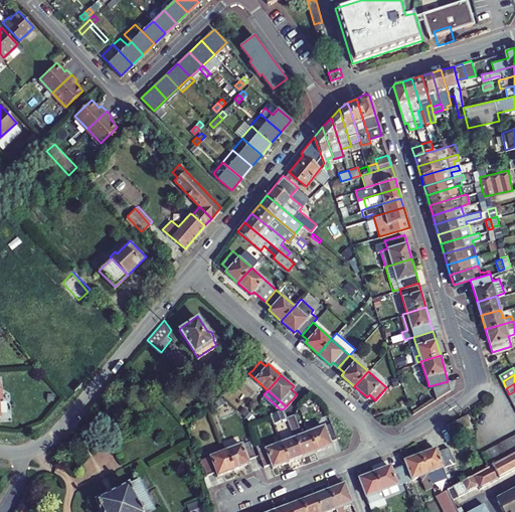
[(284,408),(281,409),(270,413),(273,421),(287,416),(287,415),(284,408)]
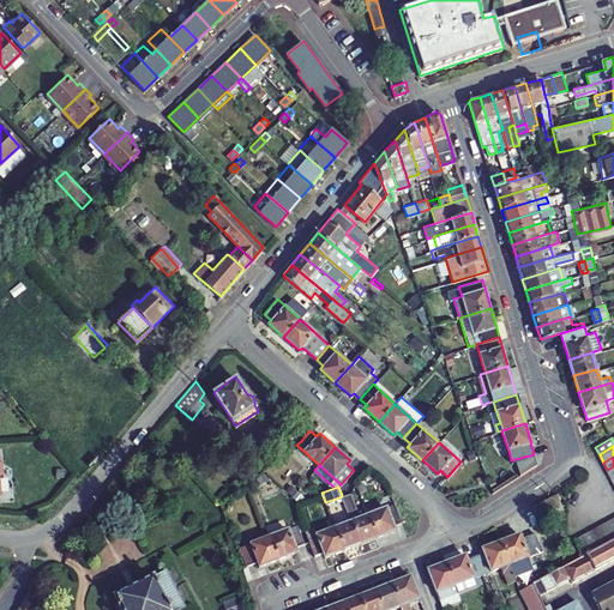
[(357,508),(350,491),(342,495),(342,496),(348,512),(357,508)]
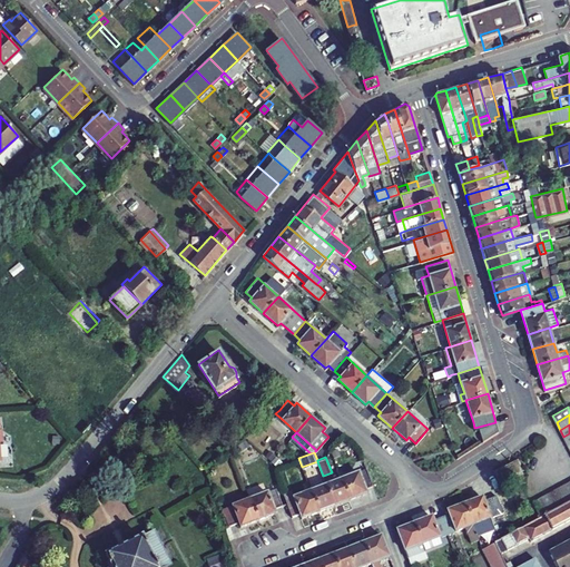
[(373,485),(366,468),(341,478),(349,498),(366,491),(365,488),(373,485)]
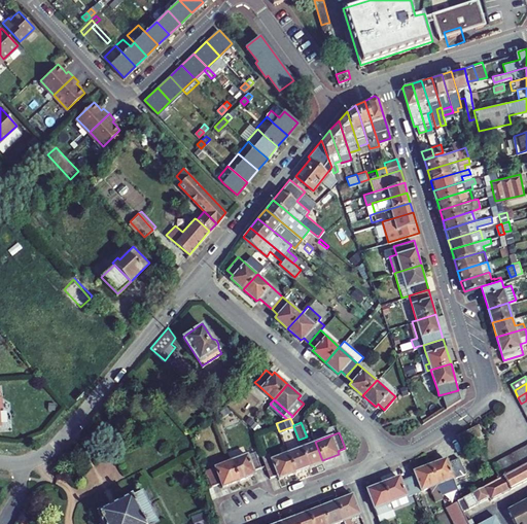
[(322,460),(315,442),(302,447),(309,466),(322,460)]
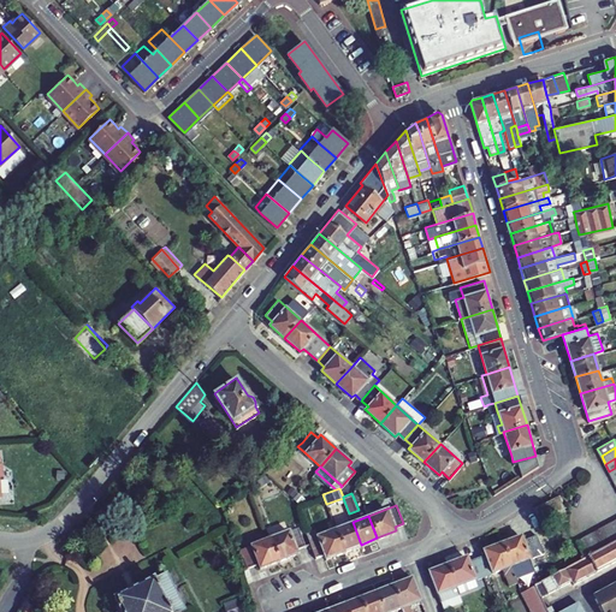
[(361,545),(353,522),(336,528),(344,551),(361,545)]
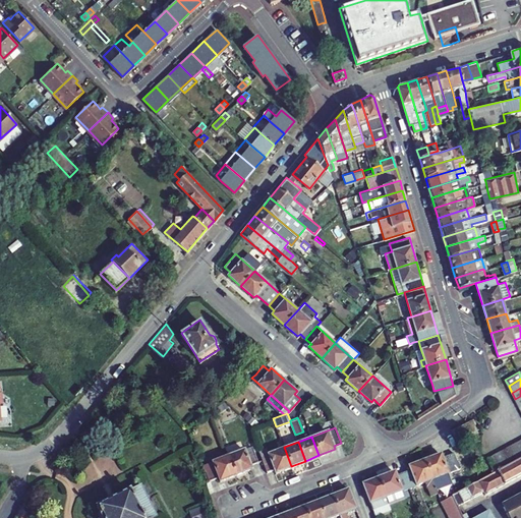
[(520,456),(514,443),(507,446),(515,460),(520,456)]
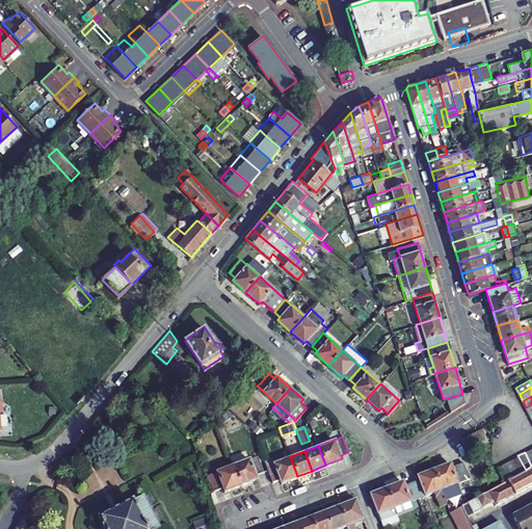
[(264,471),(258,455),(233,465),(240,483),(257,477),(256,474),(264,471)]
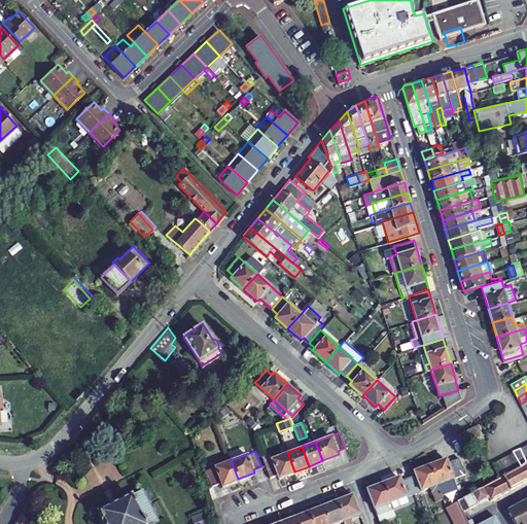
[(521,465),(513,451),(505,455),(514,469),(521,465)]
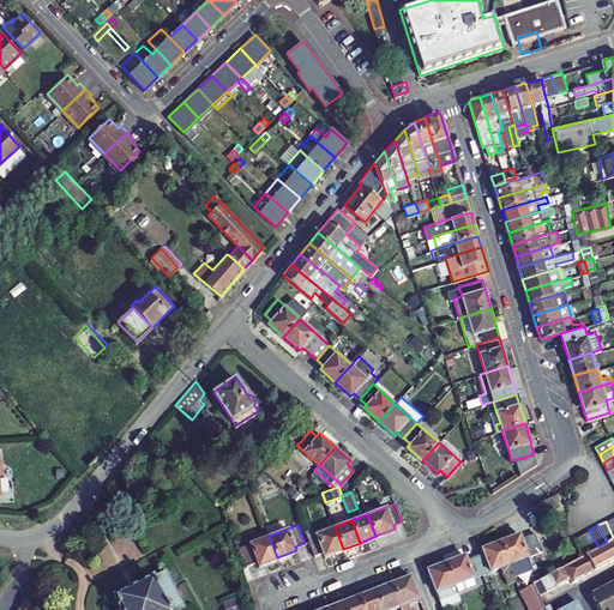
[(343,549),(335,526),(315,533),(313,526),(305,530),(314,554),(314,555),(323,551),(324,556),(343,549)]
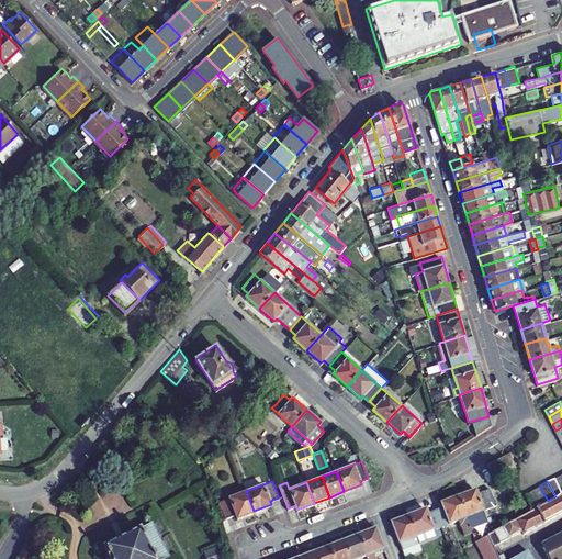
[(548,501),(539,485),(532,489),(541,504),(548,501)]
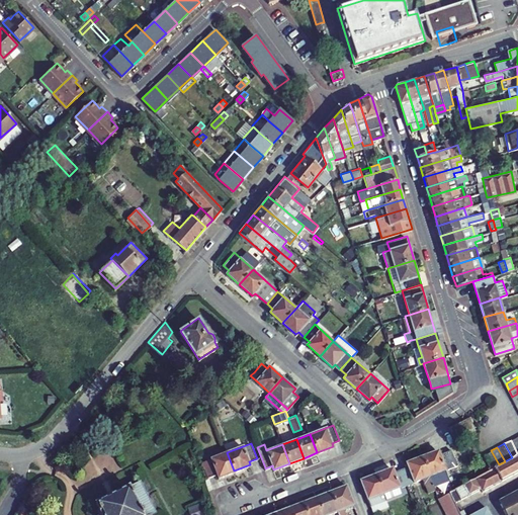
[(452,448),(440,453),(438,449),(422,455),(429,475),(457,464),(452,448)]
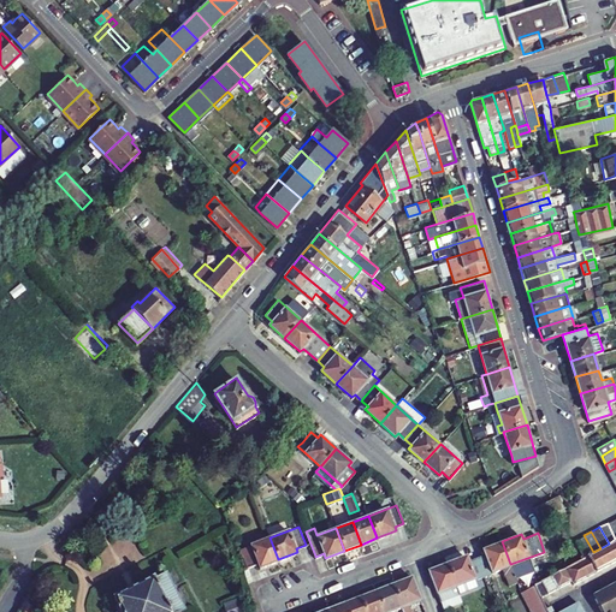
[(593,552),(584,535),(575,540),(585,557),(593,552)]
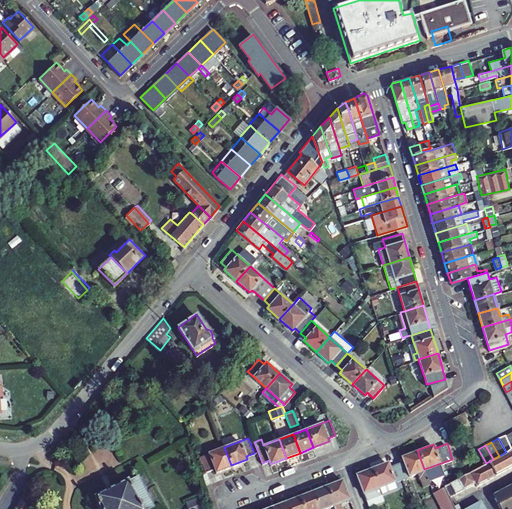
[(231,465),(224,447),(199,456),(205,471),(214,468),(216,471),(231,465)]
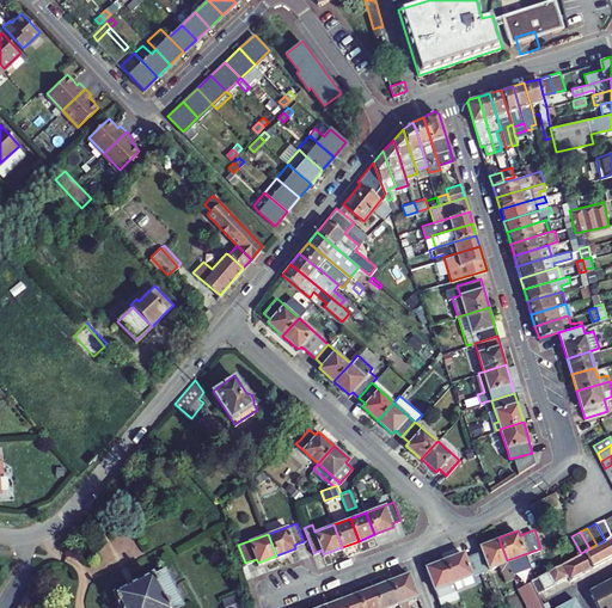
[(531,579),(536,591),(568,575),(570,578),(593,566),(593,565),(611,554),(611,535),(605,540),(597,545),(589,548),(581,553),(567,560),(531,579)]
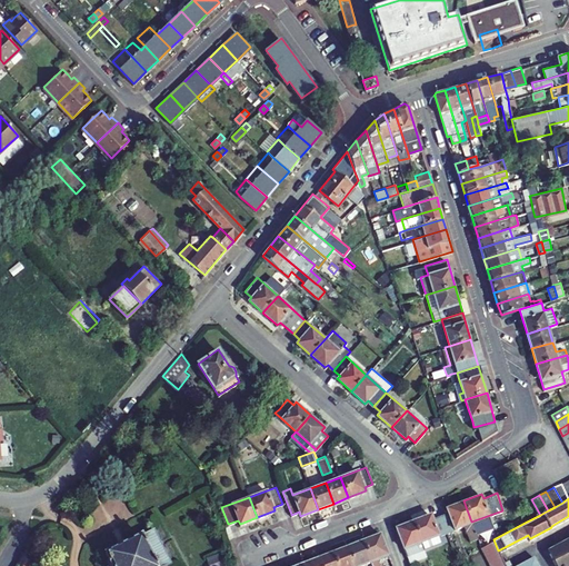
[(471,522),(463,500),(447,508),(448,512),(440,515),(447,532),(465,525),(470,540),(478,537),(471,522)]
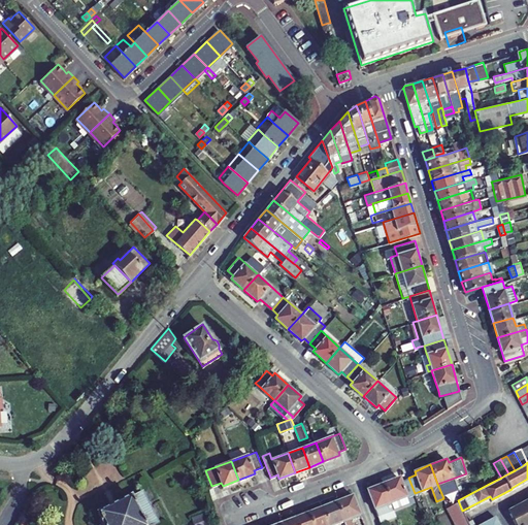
[(415,493),(408,478),(401,480),(400,477),(384,483),(391,502),(406,496),(415,493)]
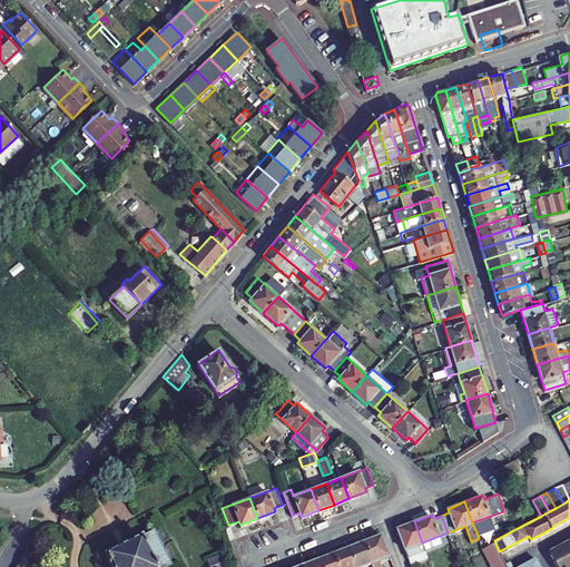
[(422,543),(414,521),(396,528),(404,549),(408,556),(425,549),(422,543)]
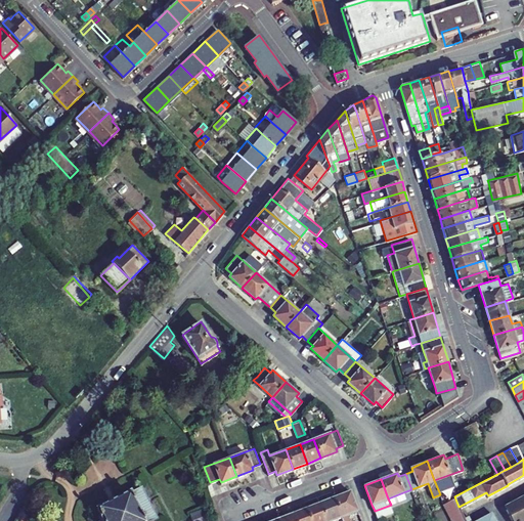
[(141,488),(136,490),(141,498),(145,496),(141,488)]
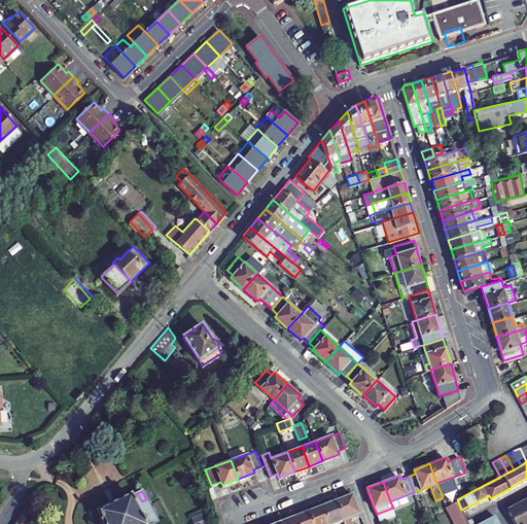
[(103,523),(150,523),(157,521),(146,499),(142,501),(137,493),(132,496),(131,494),(98,512),(103,523)]
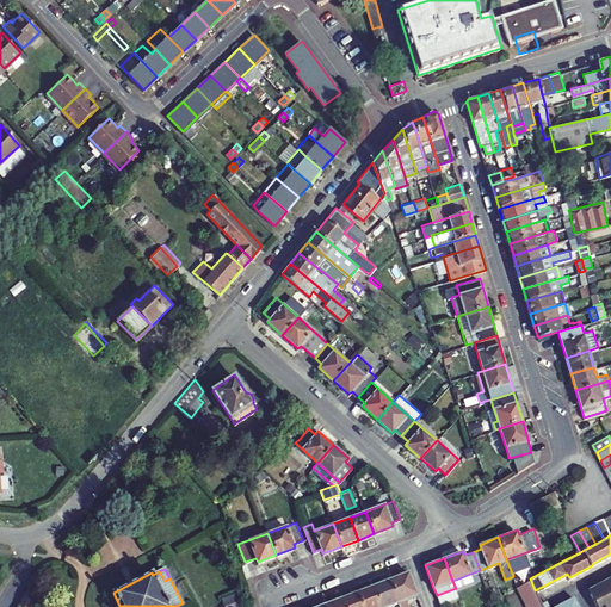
[(417,594),(408,571),(390,578),(399,601),(400,605),(400,606),(408,606),(406,601),(405,599),(417,594)]
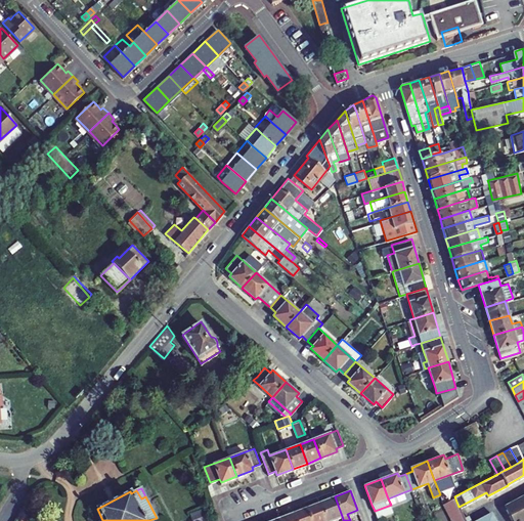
[(406,498),(403,492),(388,498),(391,505),(406,498)]
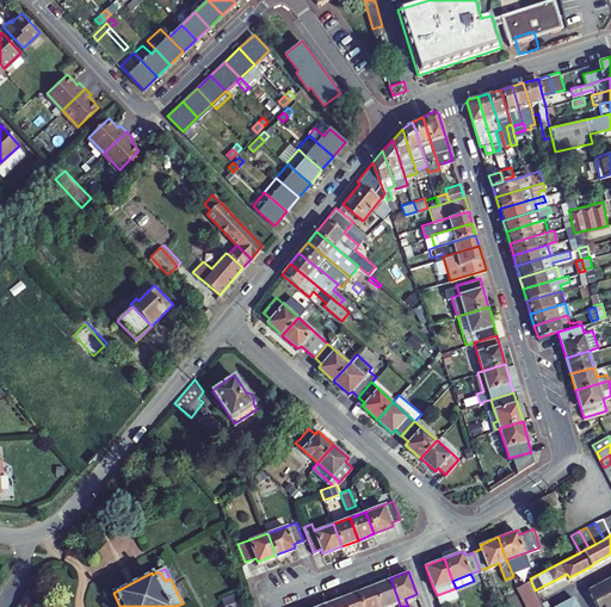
[(610,606),(610,576),(588,589),(597,606),(610,606)]
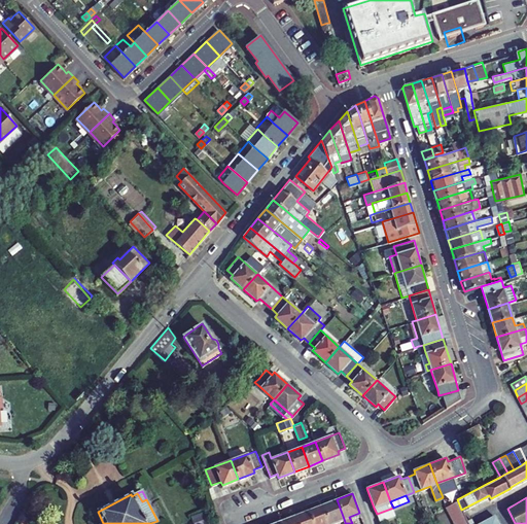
[(329,523),(344,519),(337,499),(322,504),(329,523)]
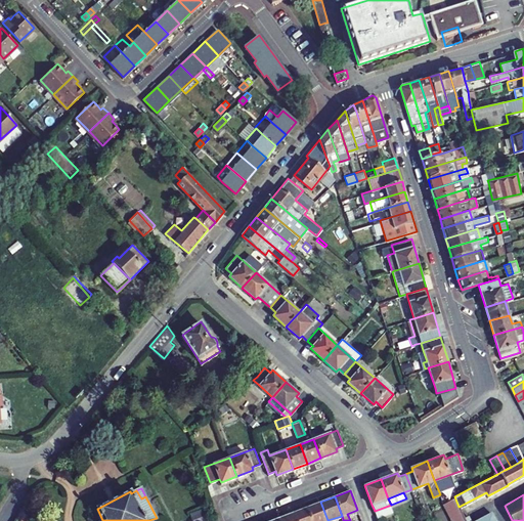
[(454,496),(444,503),(451,516),(453,520),(466,520),(464,517),(459,507),(454,496)]
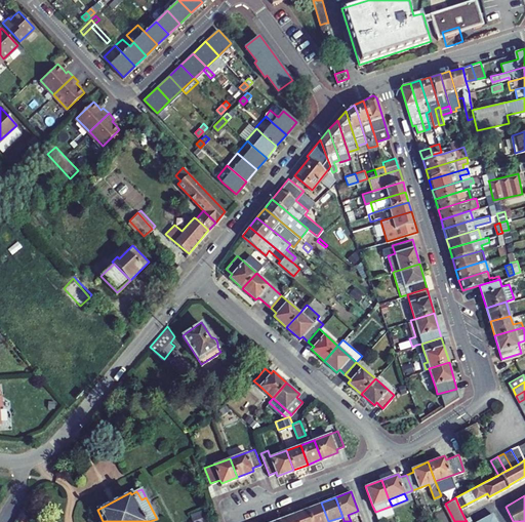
[(328,521),(321,503),(308,509),(312,521),(328,521)]
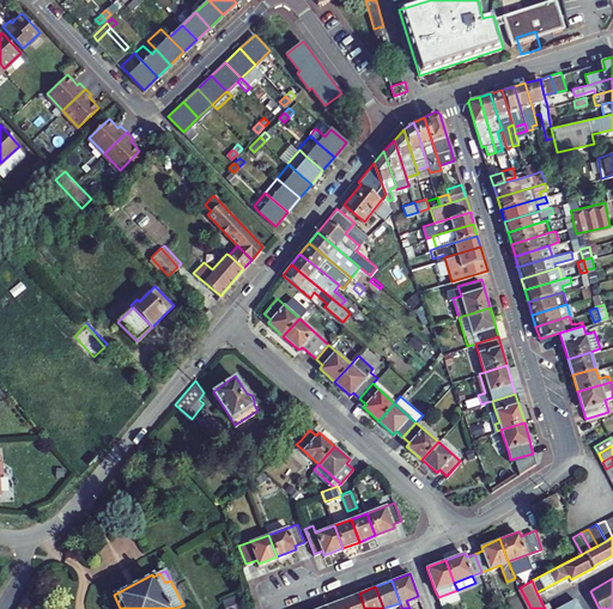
[(460,597),(457,590),(438,597),(441,604),(460,597)]
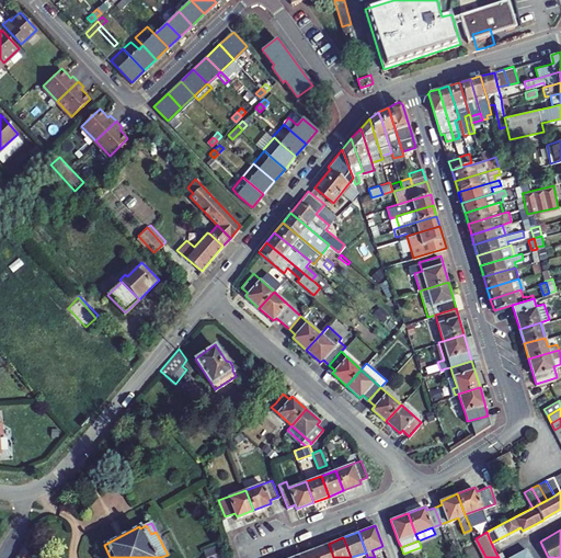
[(216,544),(204,548),(207,557),(222,557),(221,553),(220,550),(218,550),(216,544)]
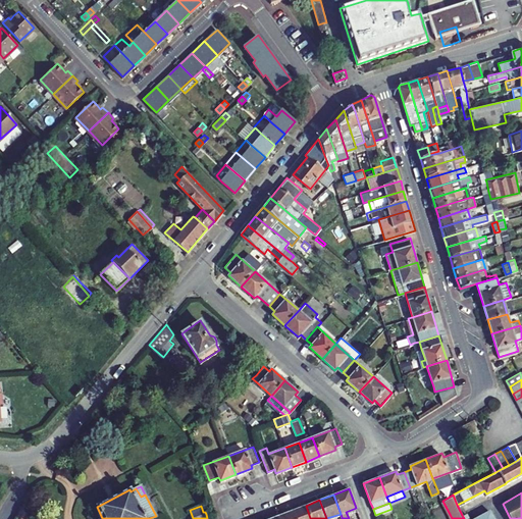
[(310,518),(306,506),(292,511),(295,518),(310,518)]
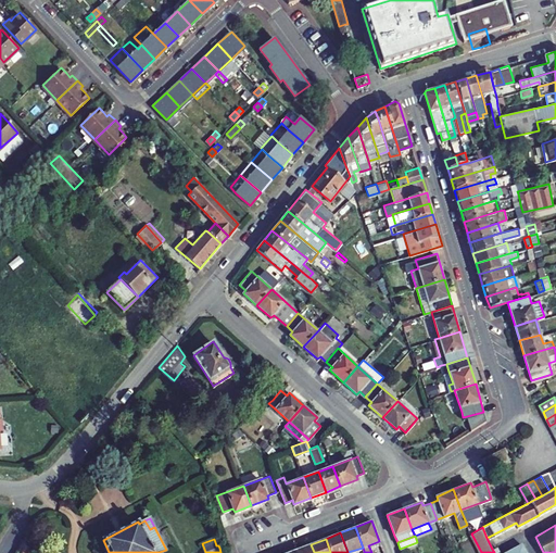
[(527,552),(522,543),(503,552),(501,552),(497,545),(492,549),(494,552),(527,552)]
